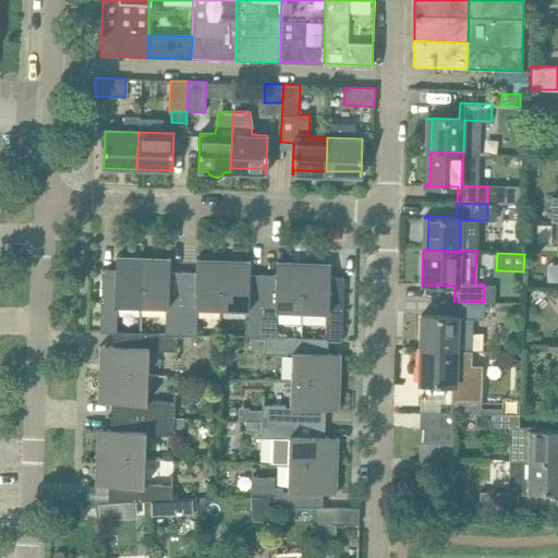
[(99,332),(113,334),(116,332),(117,304),(142,305),(143,262),(116,261),(116,270),(101,269),(99,332)]
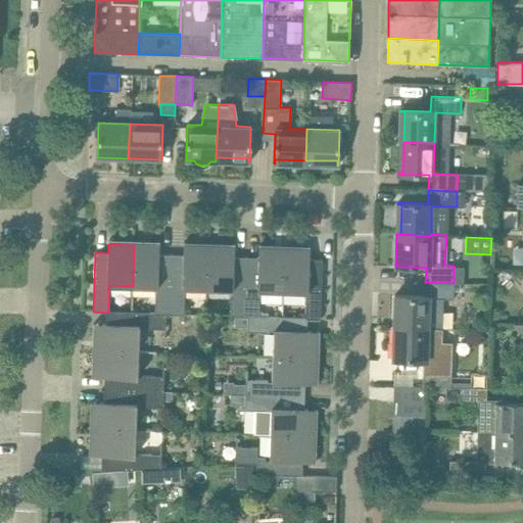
[(155,287),(154,313),(167,314),(169,314),(171,255),(159,254),(159,245),(134,245),(133,286),(155,287)]
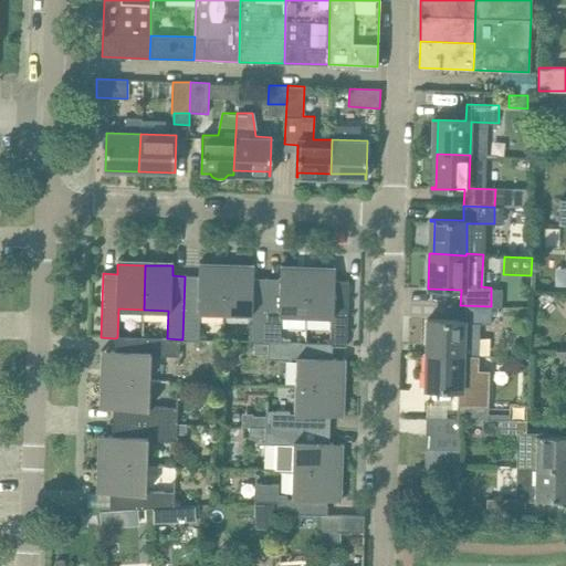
[(201,312),(226,313),(227,268),(198,266),(198,276),(185,276),(182,339),(200,341),(201,312)]
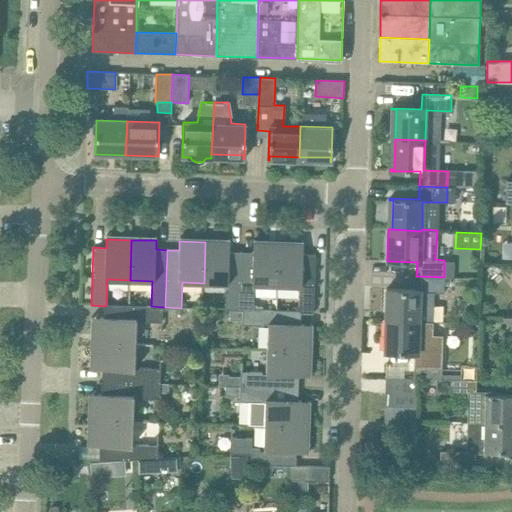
[(205,242),(204,283),(226,284),(225,309),(228,309),(239,310),(241,252),(229,252),(229,243),(205,242)]
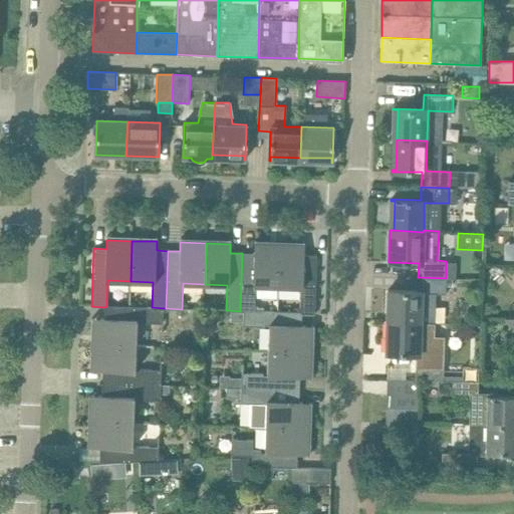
[(254,311),(254,310),(255,285),(278,286),(279,245),(254,245),(254,253),(242,253),(240,311),(242,311),(254,311)]
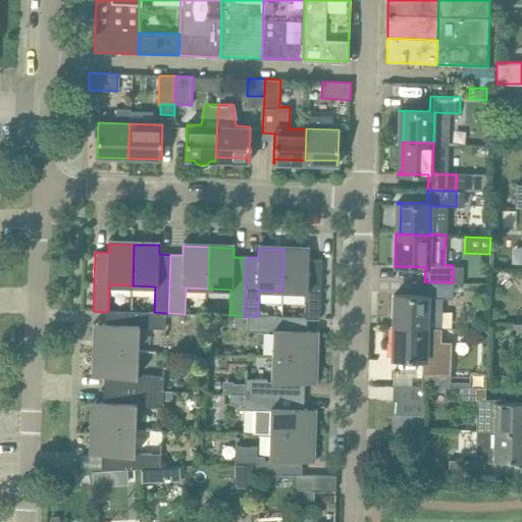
[(305,292),(304,317),(306,318),(319,319),(321,260),(309,259),(309,250),(283,249),(282,291),(305,292)]
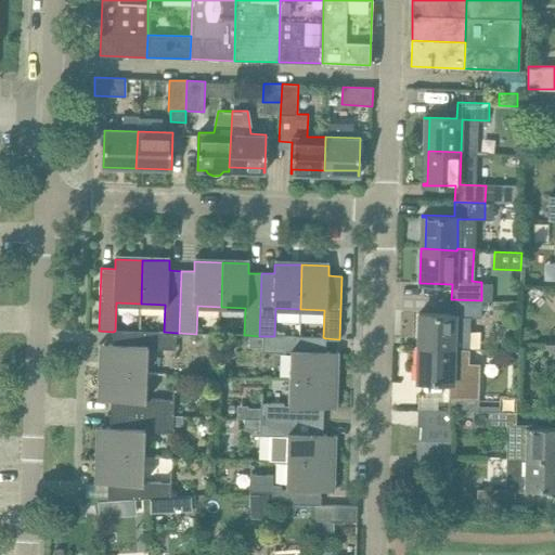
[(481,300),(451,299),(451,314),(418,313),(418,314),(423,314),(422,347),(469,349),(470,318),(480,318),(481,300)]
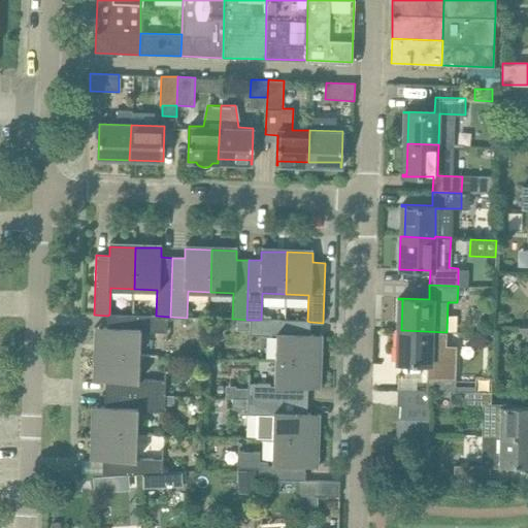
[(98,327),(97,354),(140,355),(141,331),(168,332),(168,317),(156,316),(109,315),(107,316),(107,328),(98,327)]
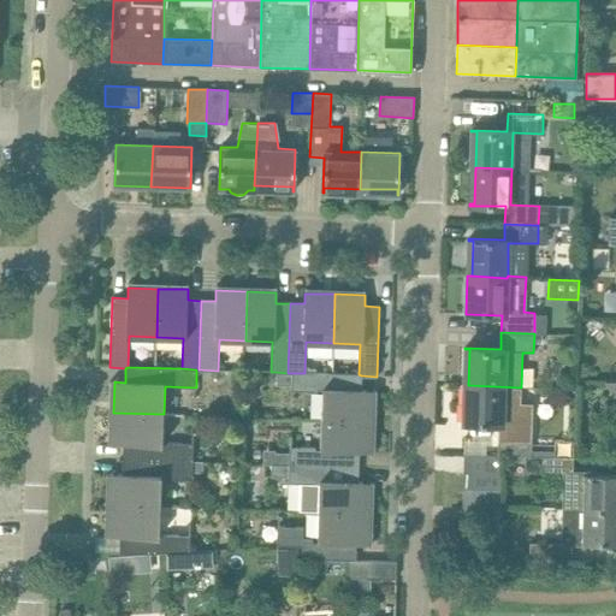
[(288,373),(274,372),(274,384),(290,384),(290,373),(288,373)]
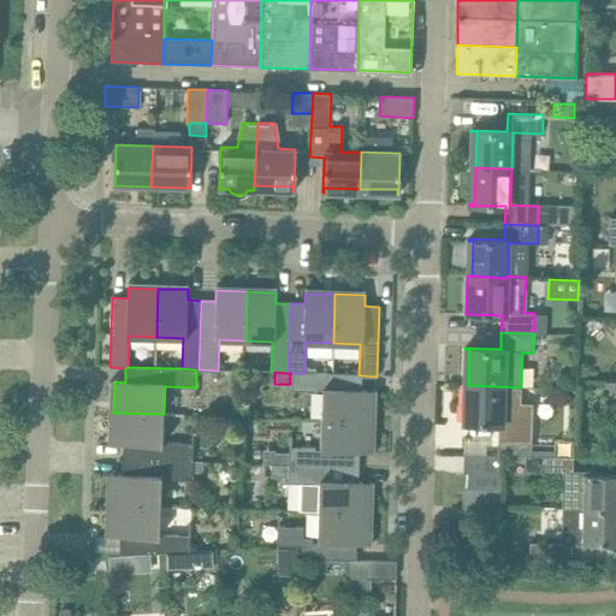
[(323,392),(321,420),(371,421),(372,391),(361,390),(361,375),(359,374),(304,372),(304,373),(290,373),(290,384),(290,391),(323,392)]
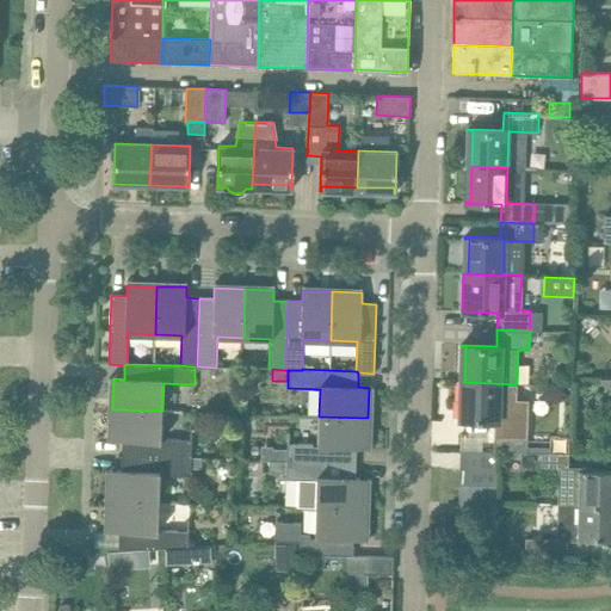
[(498,452),(538,454),(550,454),(550,436),(526,436),(526,420),(516,419),(517,384),(464,382),(460,382),(458,420),(494,421),(493,452),(498,452)]
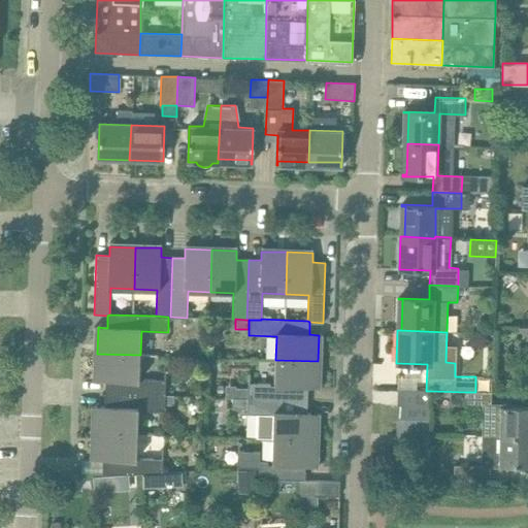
[(105,381),(105,394),(165,396),(166,380),(139,378),(140,355),(97,354),(96,381),(105,381)]
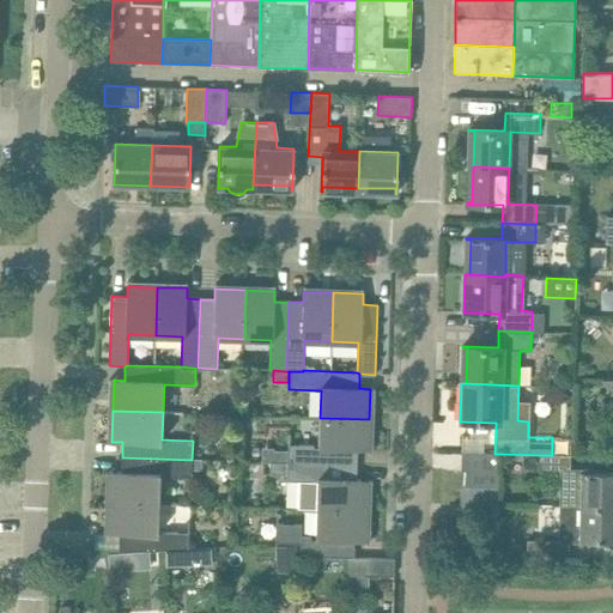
[(287,451),(287,463),(357,465),(357,450),(368,450),(369,419),(320,418),(319,447),(289,445),(287,451)]
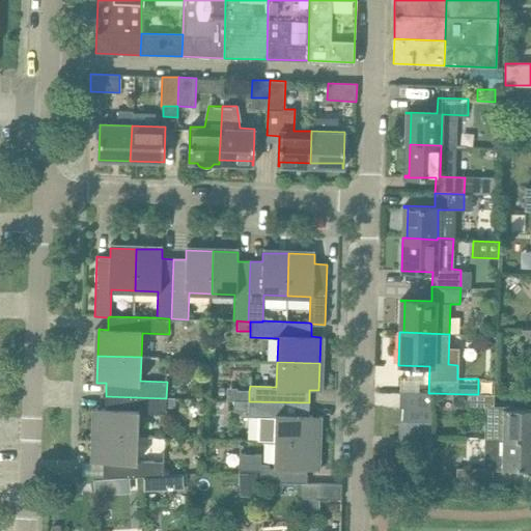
[(234,400),(249,401),(249,391),(234,390),(234,400)]
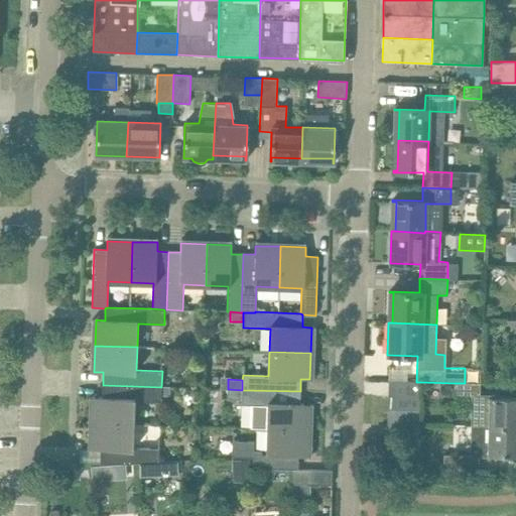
[(420,382),(416,382),(393,381),(392,395),(419,396),(420,382)]
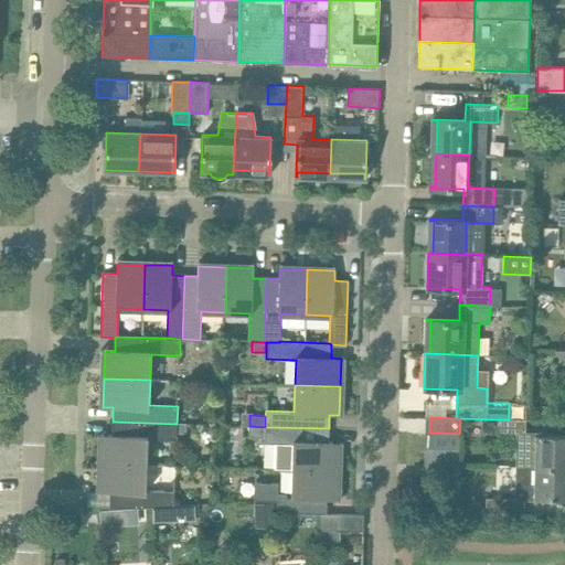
[(525,419),(509,419),(498,419),(498,434),(525,434),(525,419)]
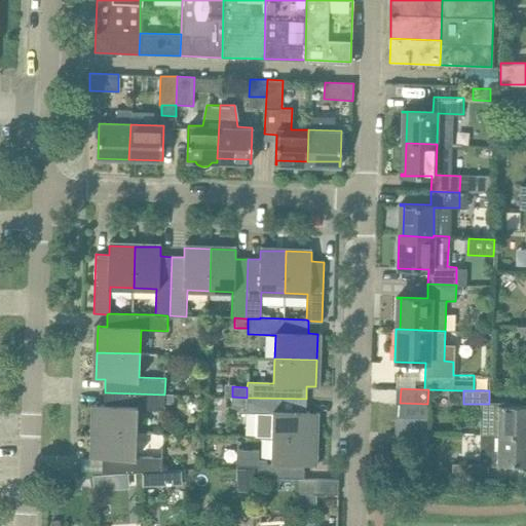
[(94,431),(137,433),(138,409),(164,410),(164,395),(105,392),(104,405),(95,405),(94,431)]
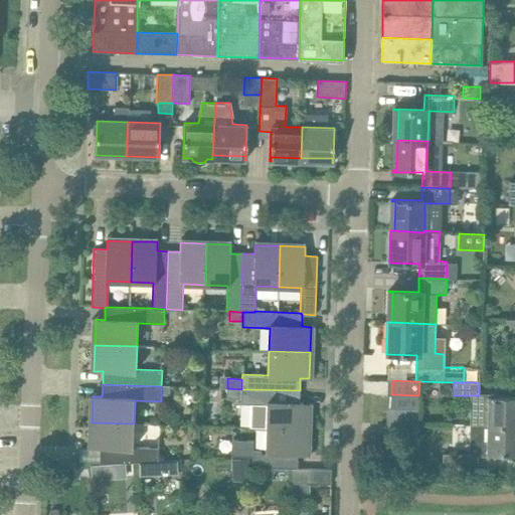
[(248,427),(266,427),(307,430),(308,403),(299,403),(300,390),(241,389),(227,388),(226,398),(241,399),(240,404),(248,404),(248,427)]
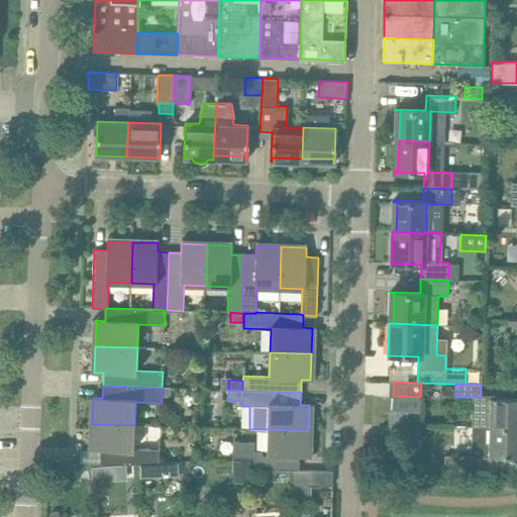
[(420,411),(420,397),(393,396),(393,410),(420,411)]
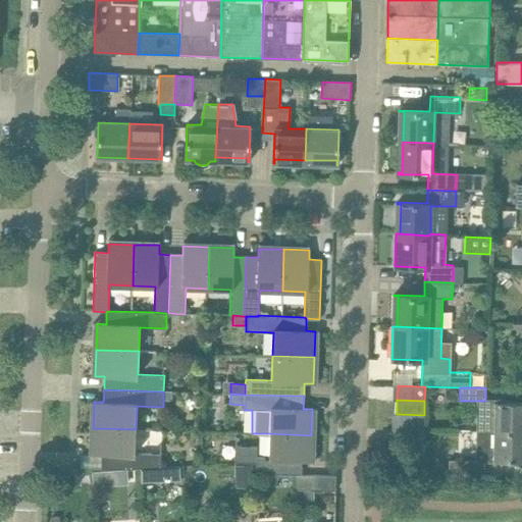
[(521,402),(494,402),(494,430),(521,430),(521,402)]
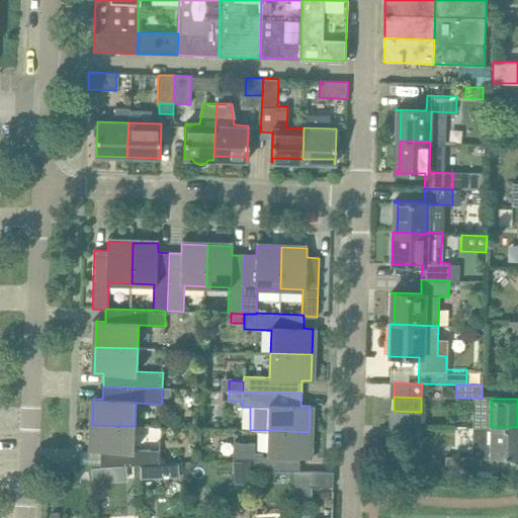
[(420,427),(421,412),(394,411),(394,426),(420,427)]
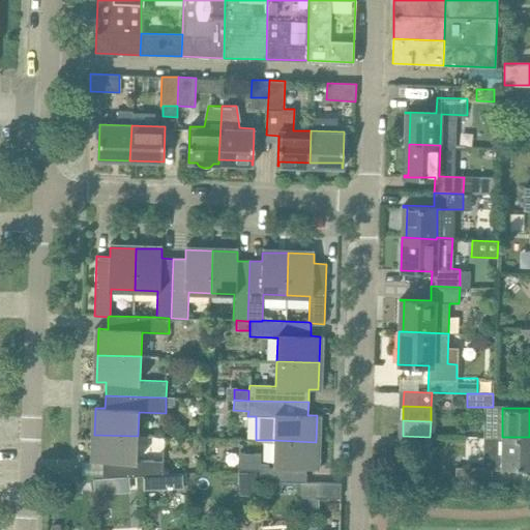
[(157,475),(163,474),(164,461),(137,460),(138,436),(94,435),(94,462),(102,462),(102,477),(144,475),(157,475)]
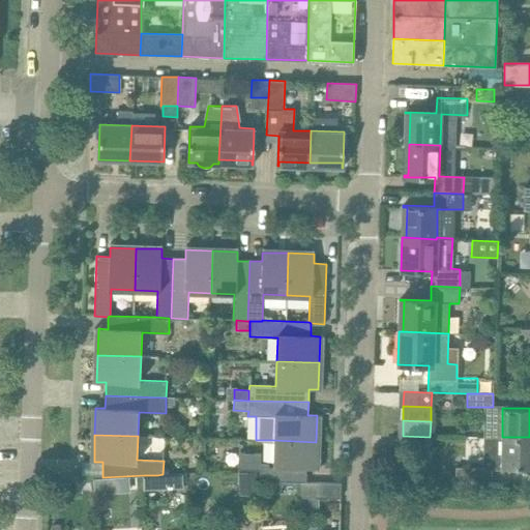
[(430,437),(403,436),(402,450),(430,451),(430,437)]
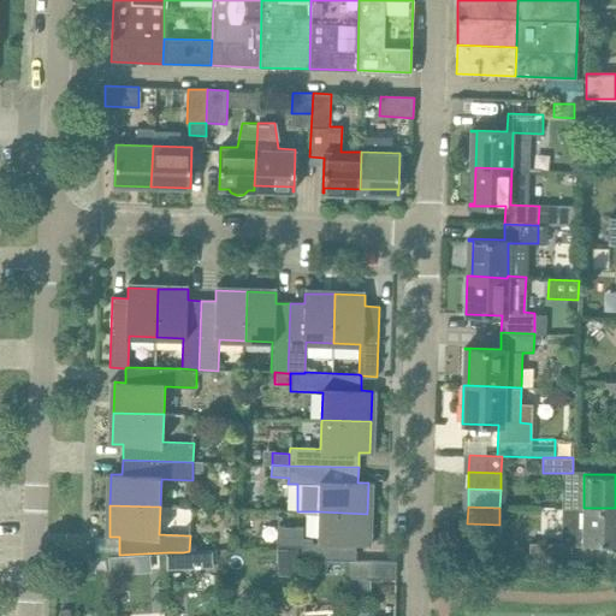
[(615,508),(584,508),(562,507),(561,544),(529,543),(529,558),(570,560),(570,545),(584,545),(584,543),(615,543),(615,508)]
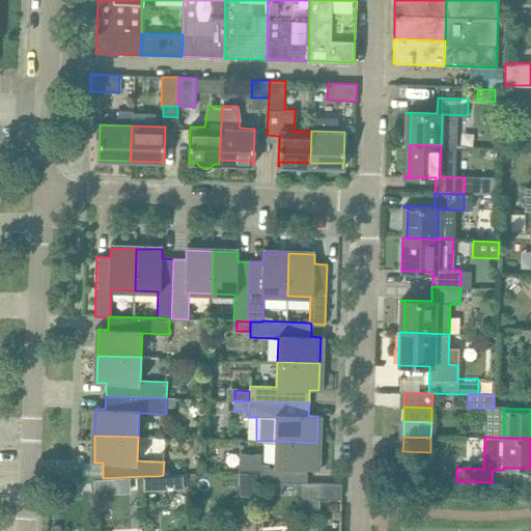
[(316,443),(274,441),(273,465),(261,465),(261,454),(239,453),(239,470),(259,471),(259,481),(301,483),(306,483),(307,469),(315,470),(316,443)]
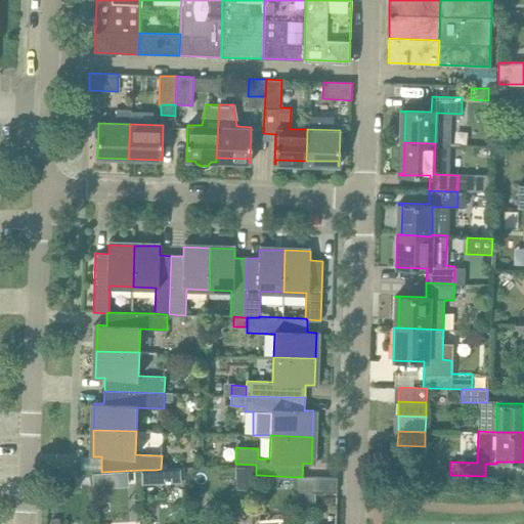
[(235,468),(236,489),(254,488),(253,467),(235,468)]
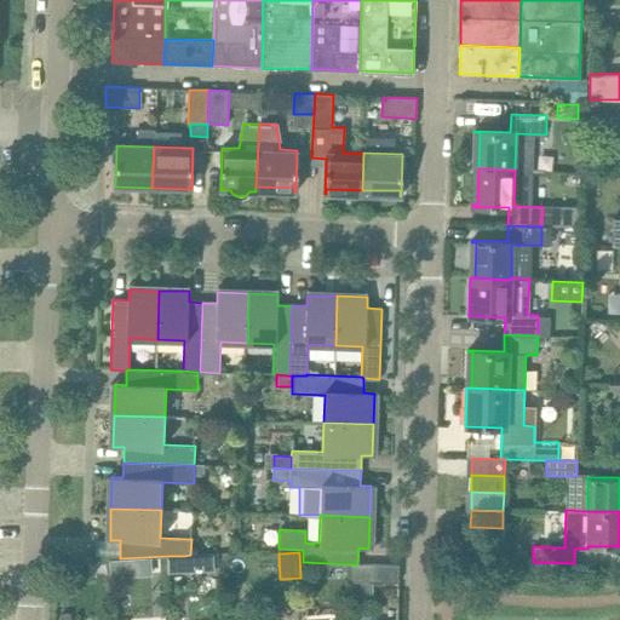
[(168,573),(185,572),(184,556),(168,556),(168,573)]
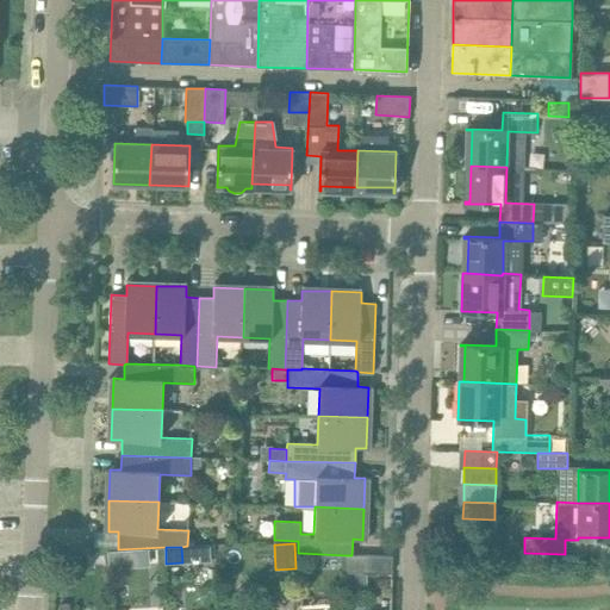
[(346,572),(392,573),(392,556),(352,555),(346,555),(346,572)]
